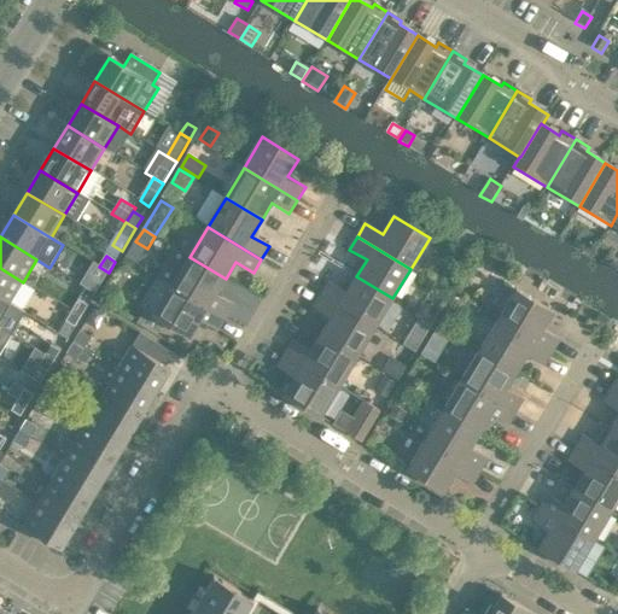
[(233,307),(216,296),(226,279),(190,257),(172,286),(225,319),(233,307)]
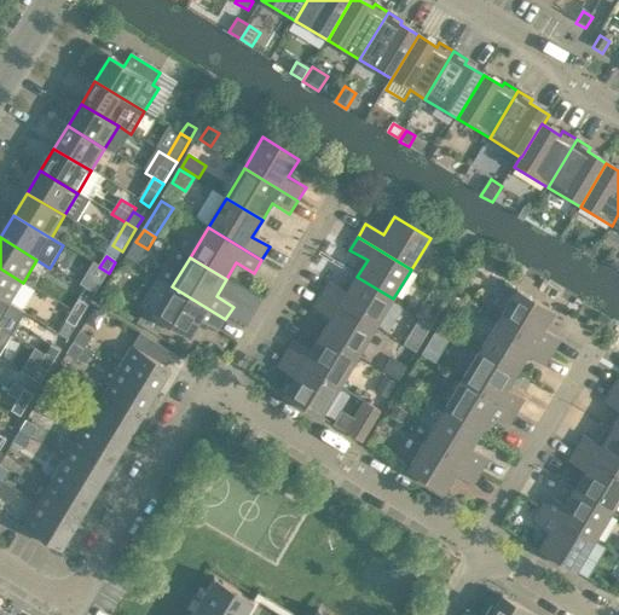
[(93,278),(103,284),(109,273),(99,267),(93,278)]
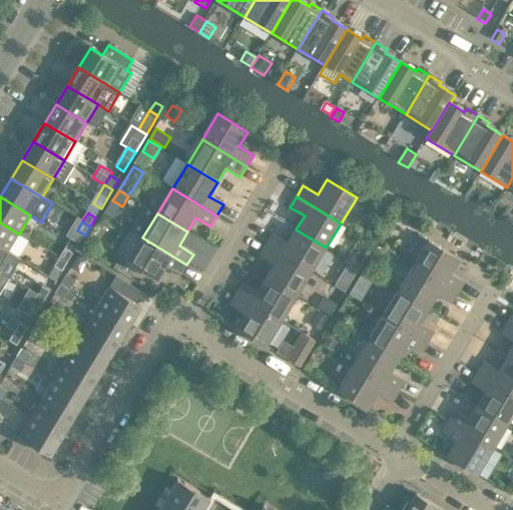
[(0,248),(8,253),(19,234),(0,222),(0,248)]
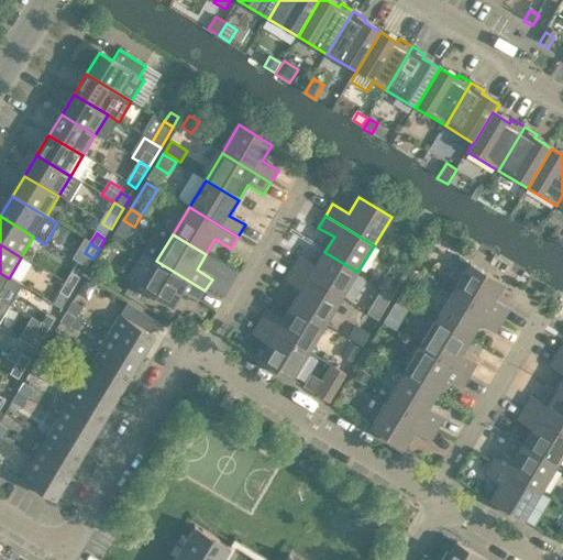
[(316,267),(300,257),(293,270),(341,299),(357,272),(324,252),(316,267)]
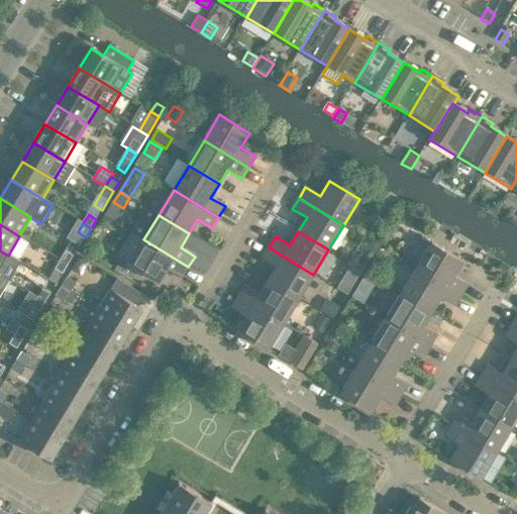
[(139,273),(159,284),(168,269),(182,278),(188,267),(143,239),(128,265),(122,261),(115,273),(133,283),(139,273)]
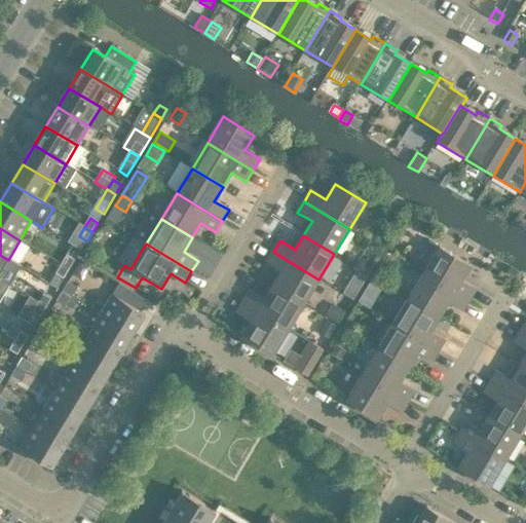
[(476,291),(461,282),(471,266),(440,248),(423,274),(470,301),(476,291)]
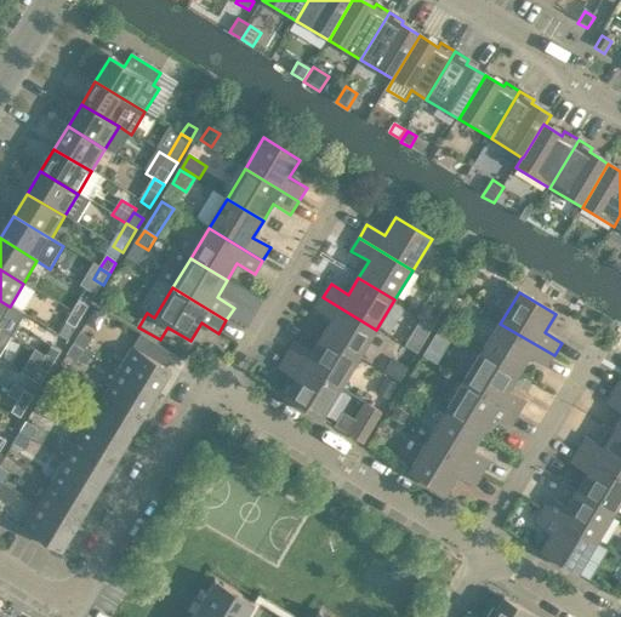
[(314,310),(332,321),(322,337),(359,360),(376,330),(323,297),(314,310)]
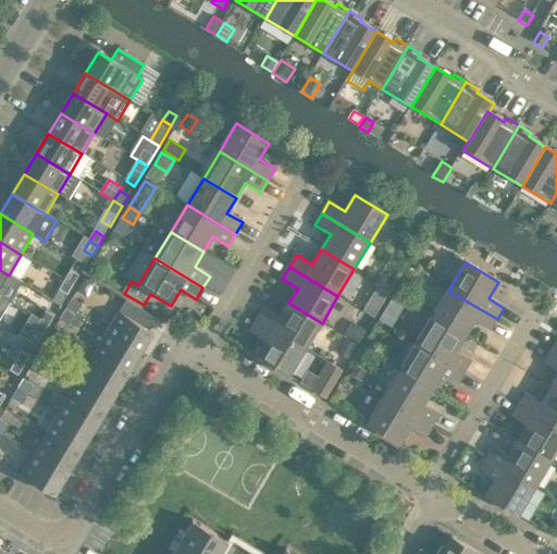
[(78,277),(71,271),(64,281),(73,286),(78,277)]
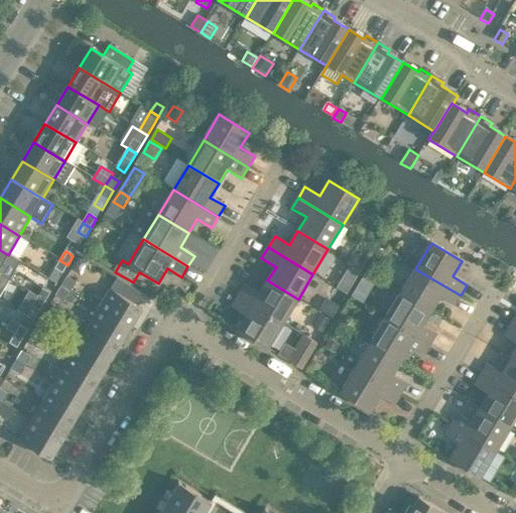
[(48,279),(56,284),(68,265),(59,260),(48,279)]
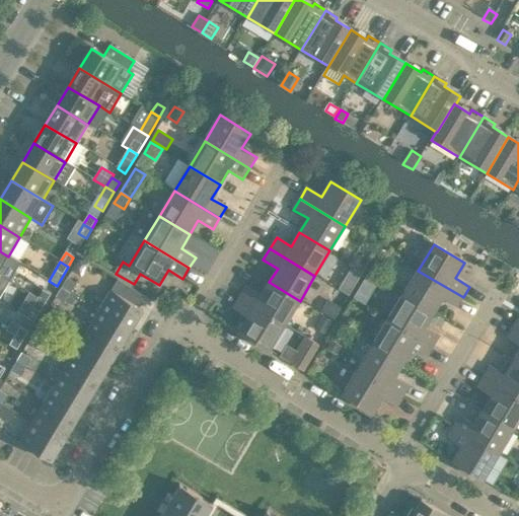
[(442,299),(456,308),(463,297),(418,271),(403,295),(434,313),(442,299)]
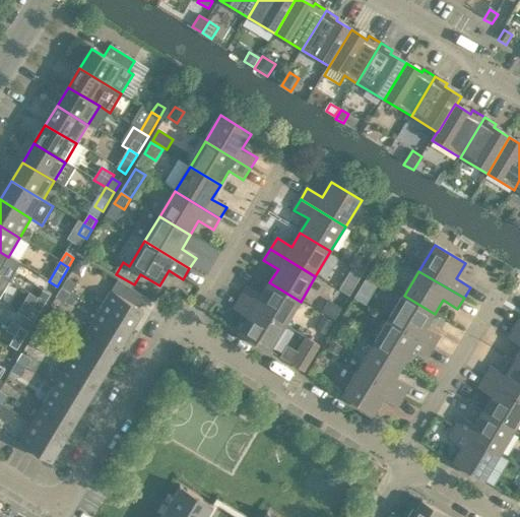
[(0,299),(10,282),(0,276),(0,299)]
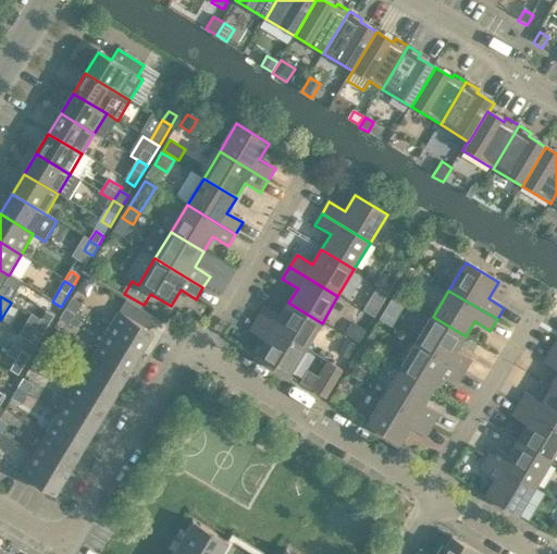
[(82,306),(72,300),(66,310),(76,316),(82,306)]
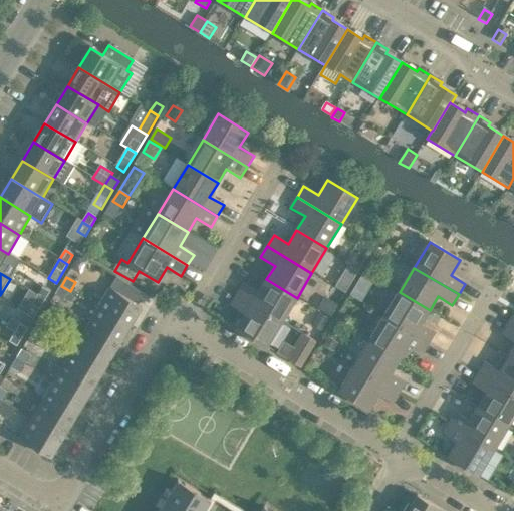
[(37,295),(45,300),(56,283),(48,278),(37,295)]
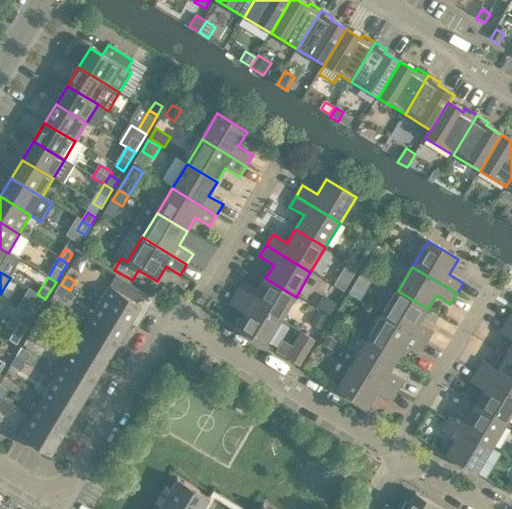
[(257,292),(243,283),(236,294),(281,321),(296,297),(265,278),(257,292)]
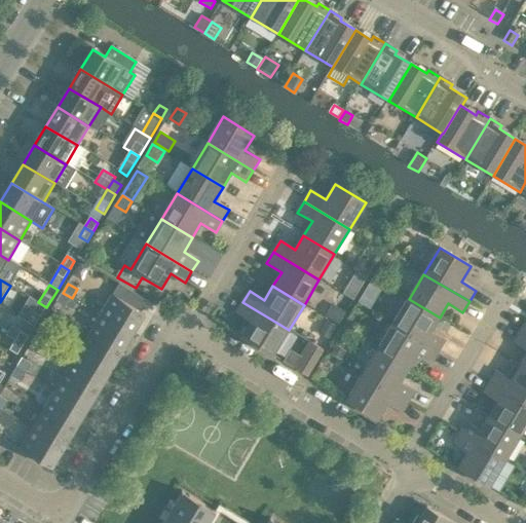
[(348,286),(343,294),(354,301),(359,293),(348,287),(348,286)]
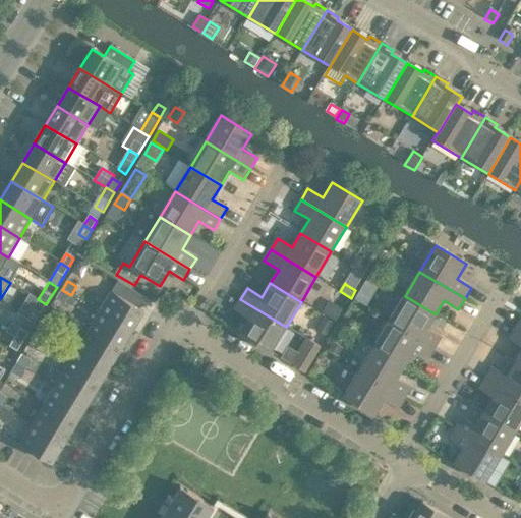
[(57,298),(65,304),(71,295),(62,290),(57,298)]
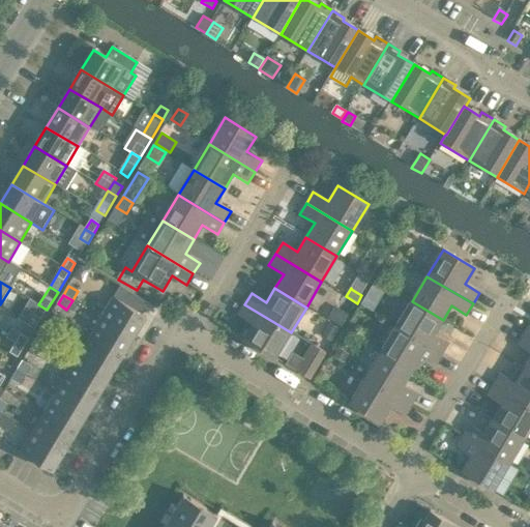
[(378,303),(367,297),(363,305),(374,312),(378,303)]
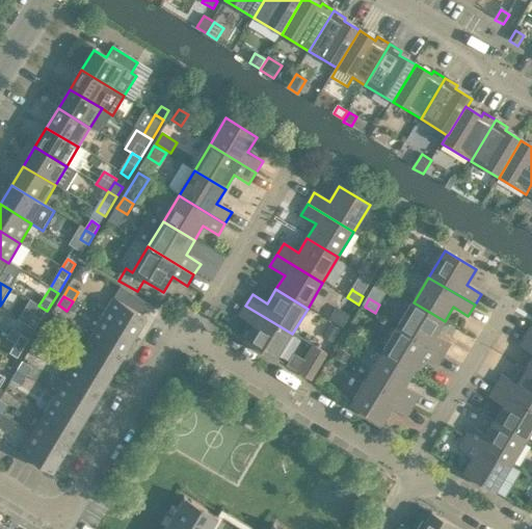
[(147,319),(114,299),(102,319),(134,339),(147,319)]
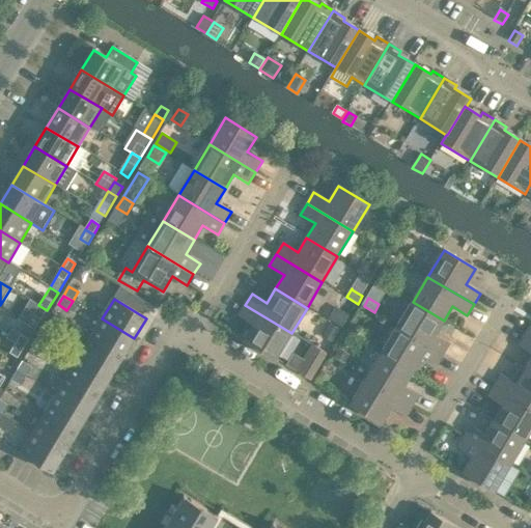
[(450,344),(435,335),(444,321),(413,302),(397,328),(443,356),(450,344)]
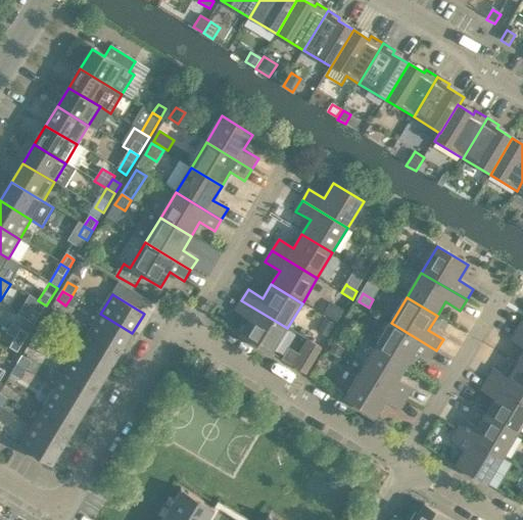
[(33,310),(41,315),(46,305),(38,300),(33,310)]
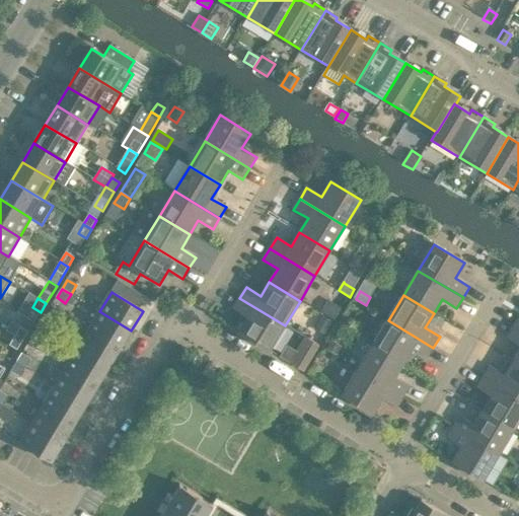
[(238,333),(269,352),(285,325),(239,298),(233,309),(247,318),(238,333)]
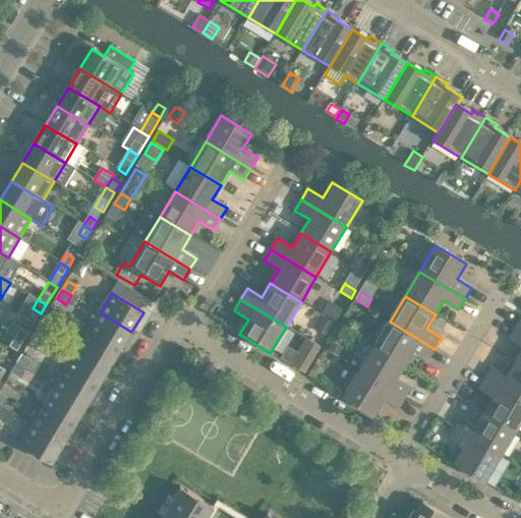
[(330,302),(322,313),(336,323),(343,311),(330,302)]
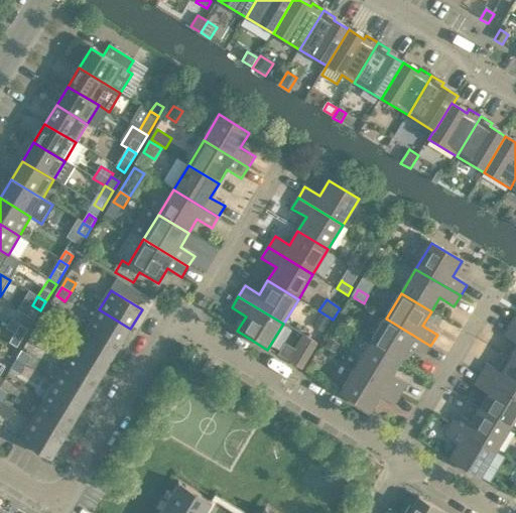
[(130,329),(99,309),(88,329),(119,348),(130,329)]
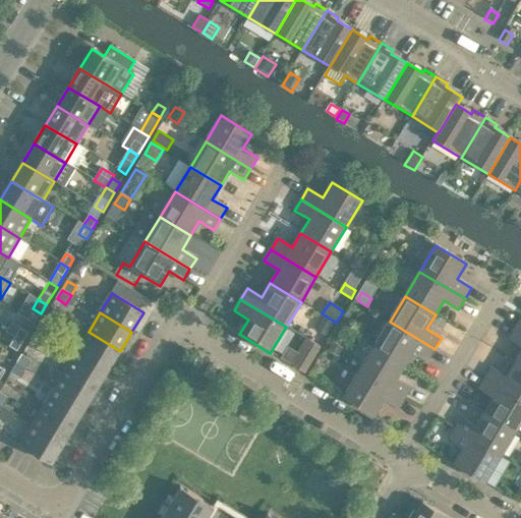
[(54,324),(45,319),(40,328),(48,333),(54,324)]
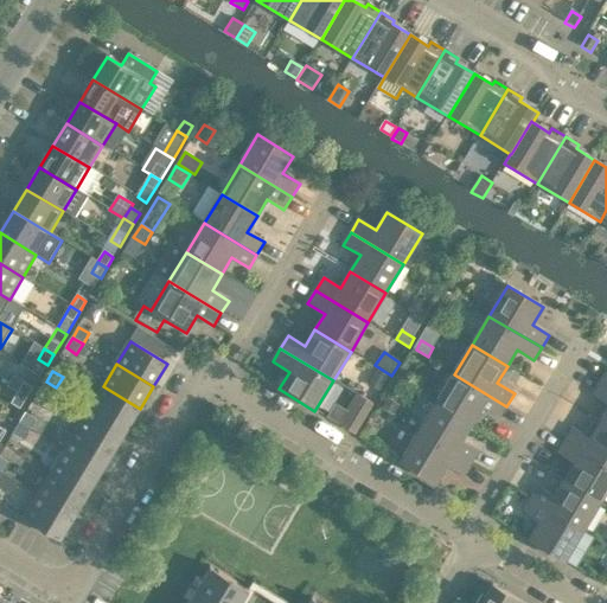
[(377,371),(368,385),(379,393),(389,378),(377,371)]
